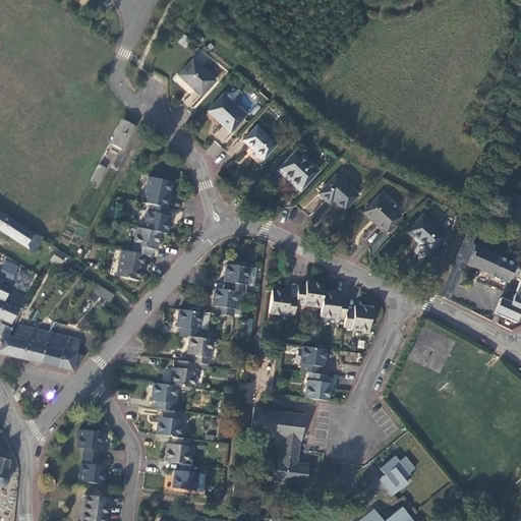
[(185,48),(191,40),(184,35),(178,43),(185,48)]
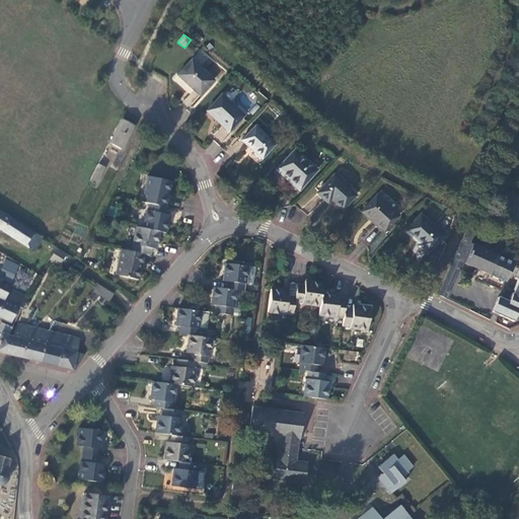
[(211,83),(189,62),(174,77),(197,97),(211,83)]
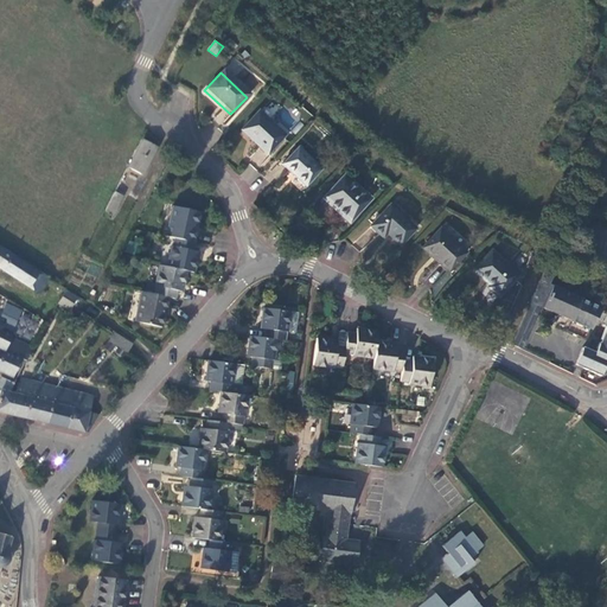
[(281,138),(256,114),(238,132),(263,155),(281,138)]
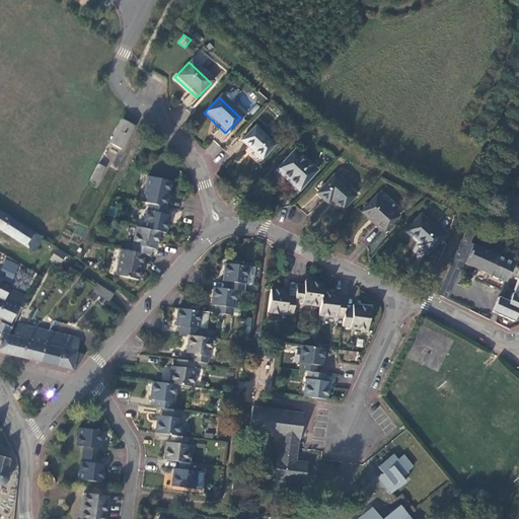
[(135,127),(121,120),(108,144),(123,151),(135,127)]
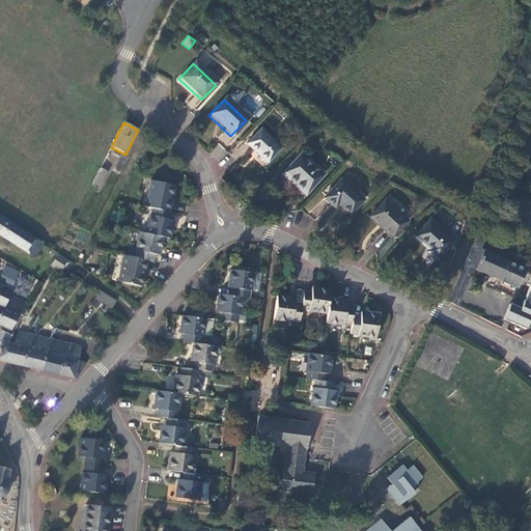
[(278,149),(256,131),(243,146),(262,165),(278,149)]
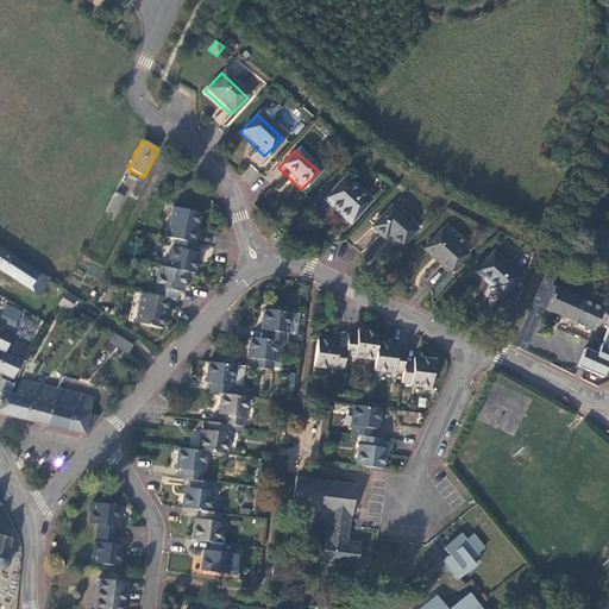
[(370,200),(343,177),(322,200),(349,223),(370,200)]
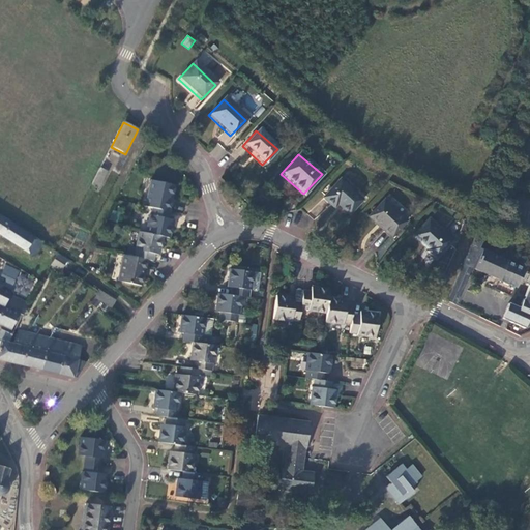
[(108,172),(99,168),(91,185),(98,189),(108,172)]
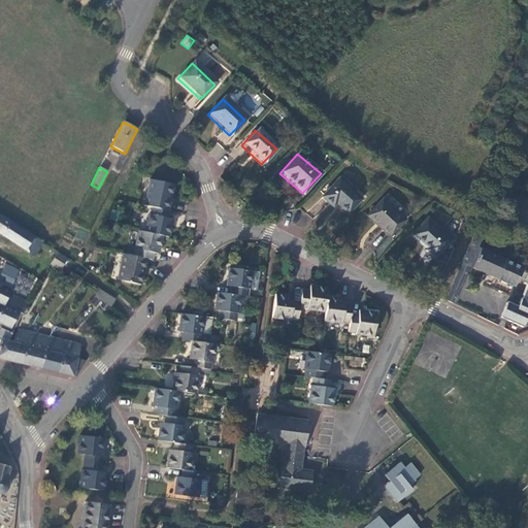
[(358,200),(334,178),(318,197),(330,208),(333,205),(343,215),(358,200)]
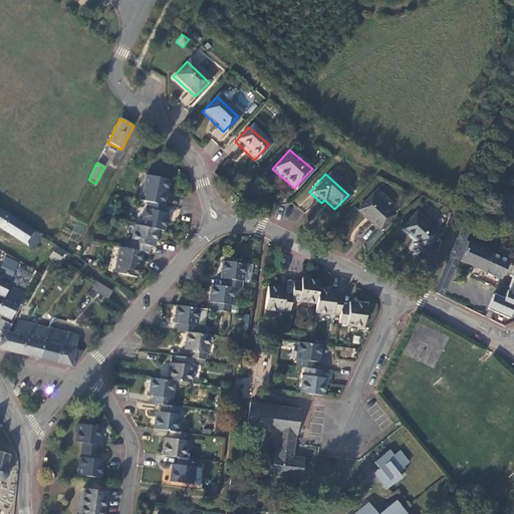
[(144,178),(139,204),(146,206),(162,208),(167,182),(144,178)]
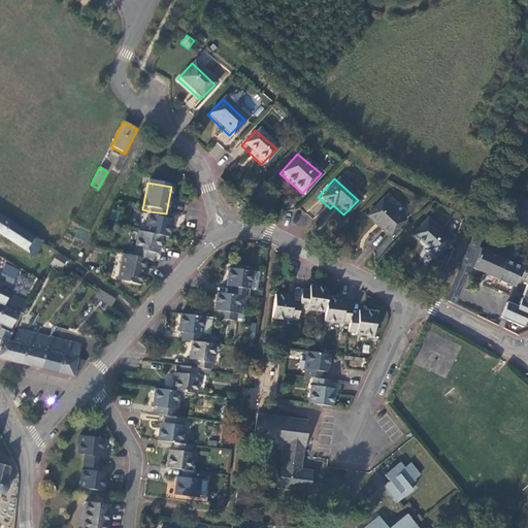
[(404,220),(382,199),(365,218),(388,237),(404,220)]
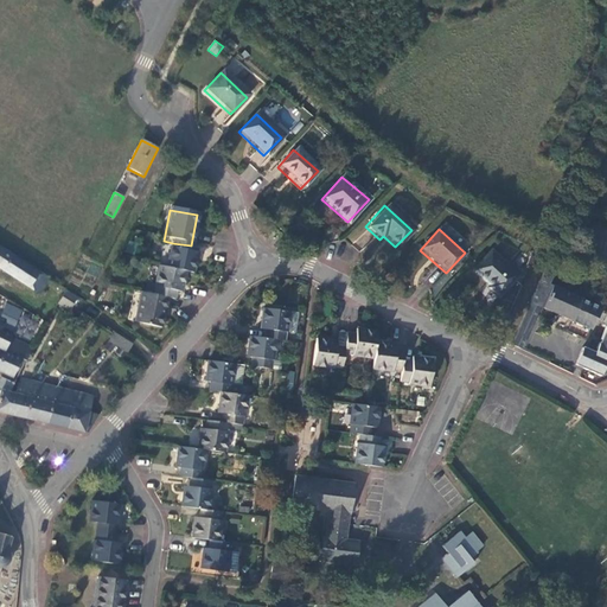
[(165,272),(181,274),(189,275),(192,256),(191,255),(192,247),(191,246),(172,243),(165,272)]
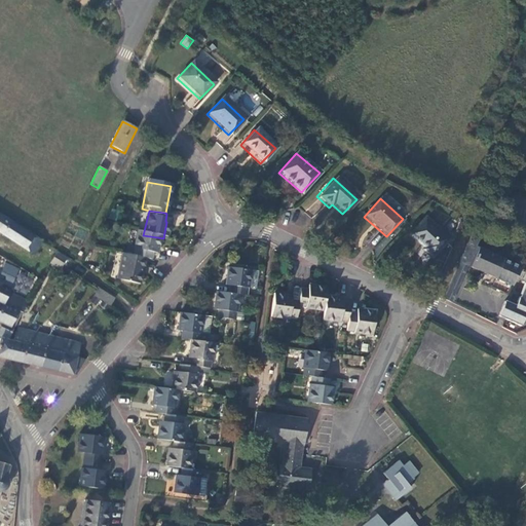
[(0,231),(3,233),(10,221),(0,214),(0,231)]
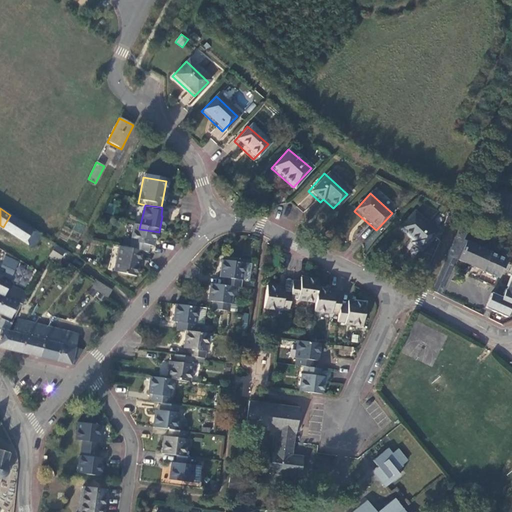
[(436,234),(413,213),(398,229),(413,242),(412,244),(421,251),(436,234)]
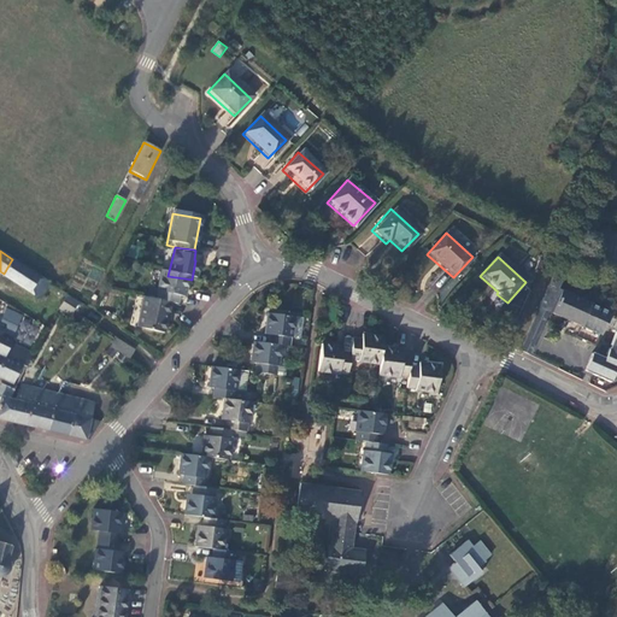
[(42,299),(50,285),(12,259),(4,274),(42,299)]
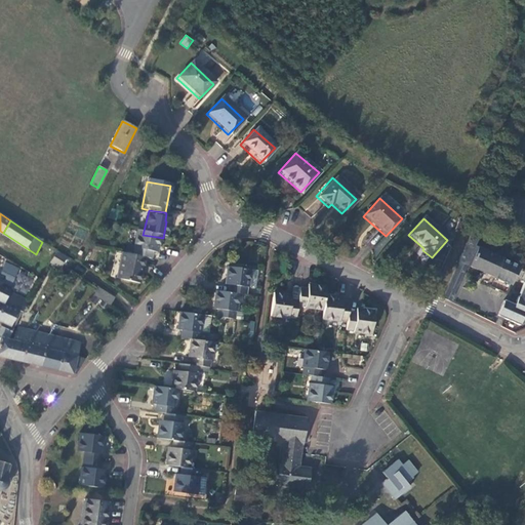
[(474,227),(467,242),(443,298),(450,301),(468,265),(511,285),(515,277),(519,270),(520,267),(510,261),(474,245),(481,230),(474,227)]
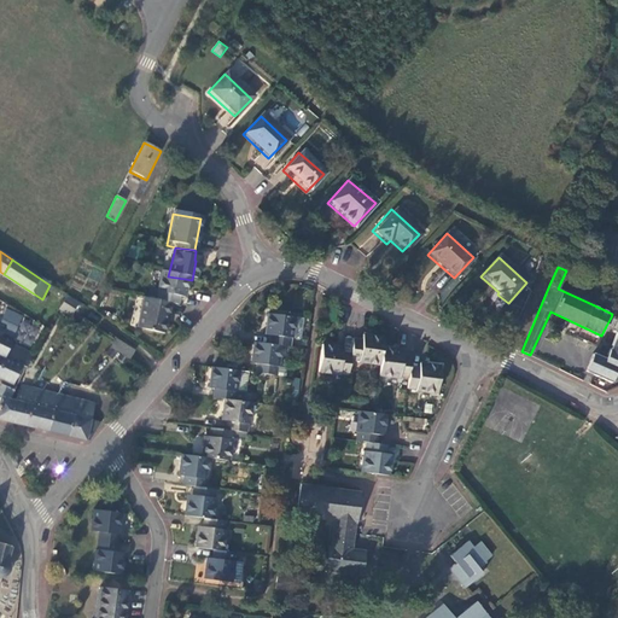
[(169,308),(178,309),(176,301),(180,301),(185,279),(168,277),(161,274),(155,304),(169,308)]
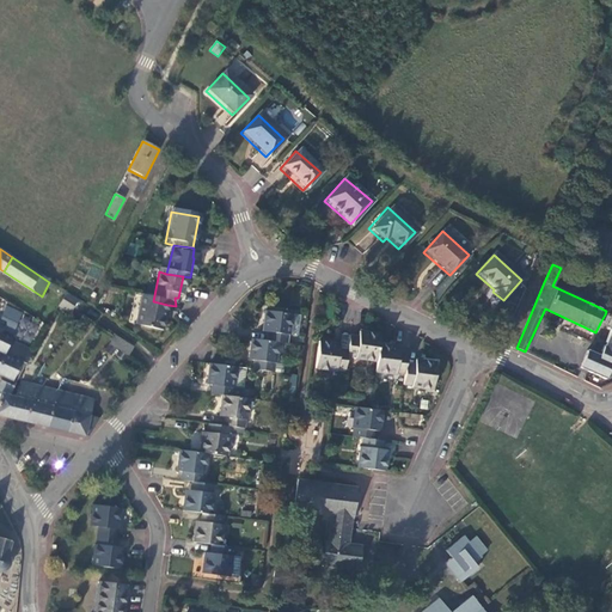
[(78,300),(67,292),(57,306),(68,313),(78,300)]
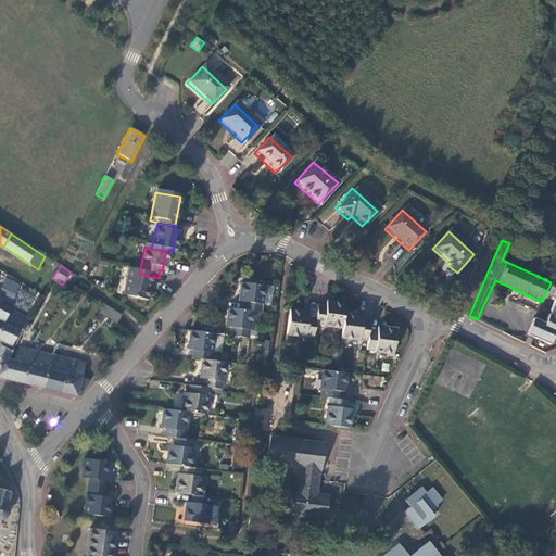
[(147,304),(152,277),(139,274),(128,272),(122,300),(147,304)]
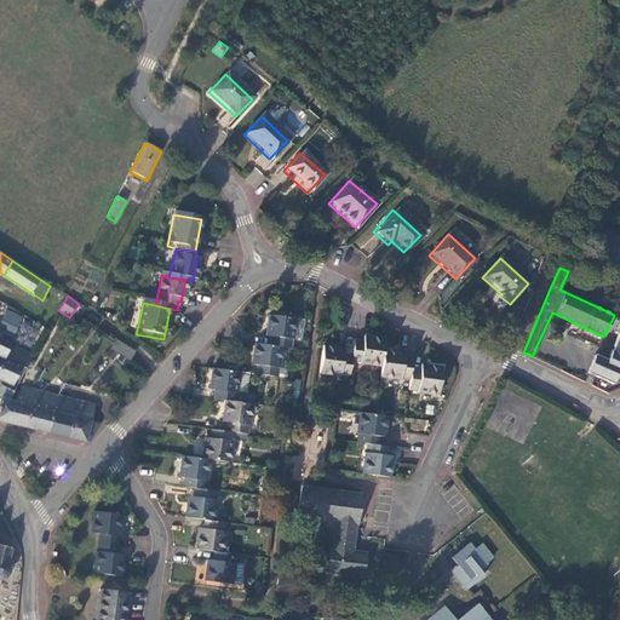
[(0,323),(0,326),(16,334),(24,316),(6,309),(0,323)]
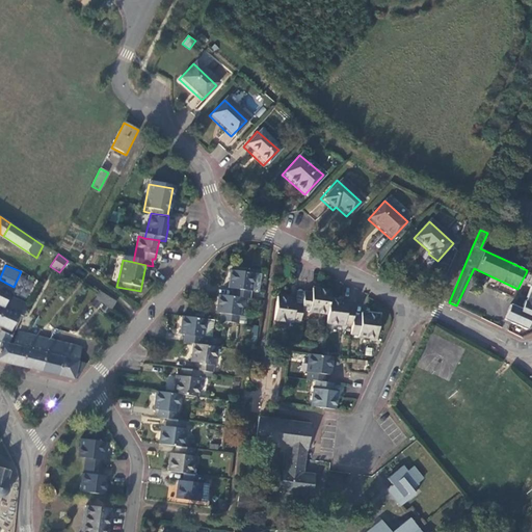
[(243,298),(249,299),(250,291),(253,292),(257,273),(232,270),(229,288),(233,289),(232,297),(243,298)]
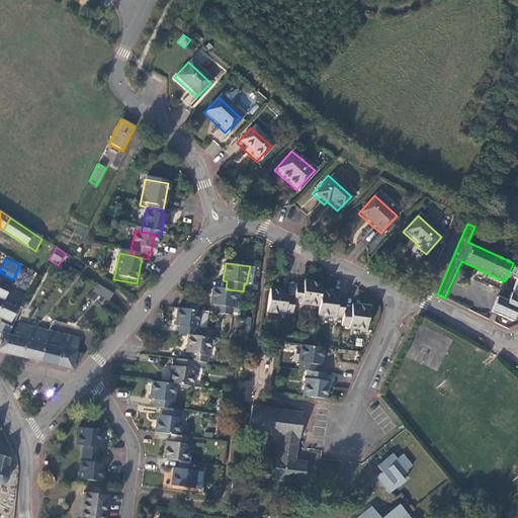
[(517,269),(512,266),(508,273),(514,276),(517,269)]
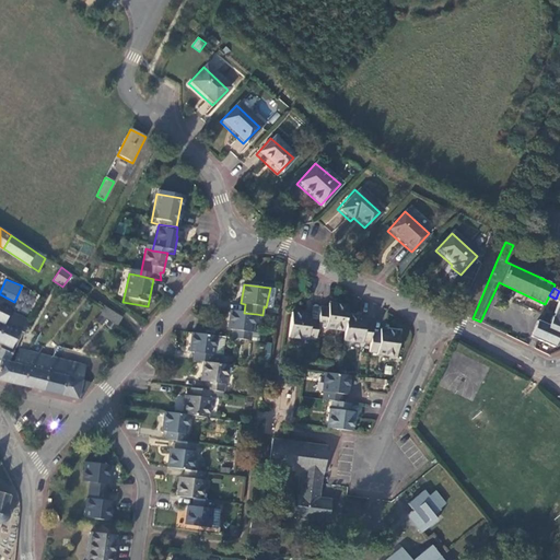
[(559,289),(559,291),(556,299),(556,300),(559,302),(548,325),(546,323),(538,339),(553,347),(558,337),(559,338),(559,289)]
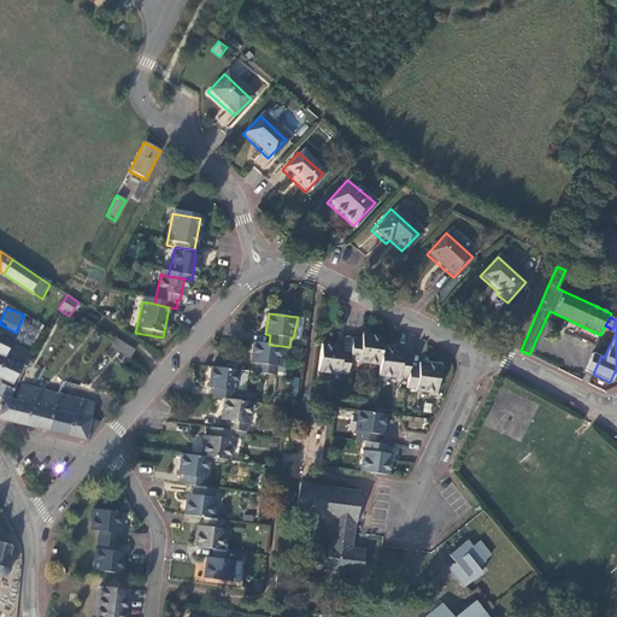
[(33,323),(29,331),(27,331),(23,341),(34,345),(40,325),(33,323)]
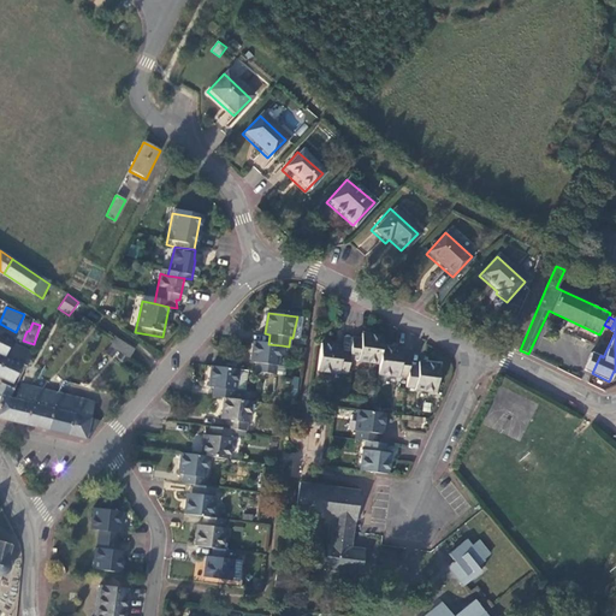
[(357,360),(379,363),(381,345),(383,336),(361,332),(361,338),(351,337),(349,351),(348,357),(357,359),(357,360)]
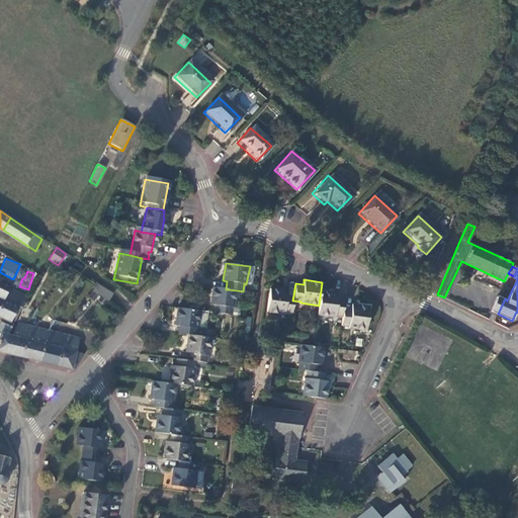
[(0,306),(3,299),(8,288),(9,285),(0,280),(0,306)]
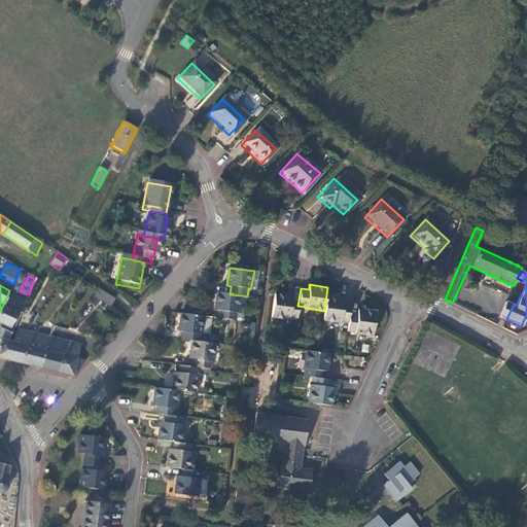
[(94,295),(110,306),(115,297),(99,287),(94,295)]
